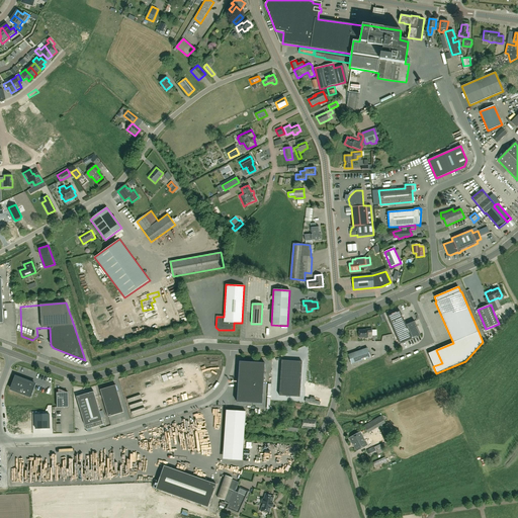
[(400,311),(389,316),(400,344),(421,335),(417,326),(408,329),(400,311)]
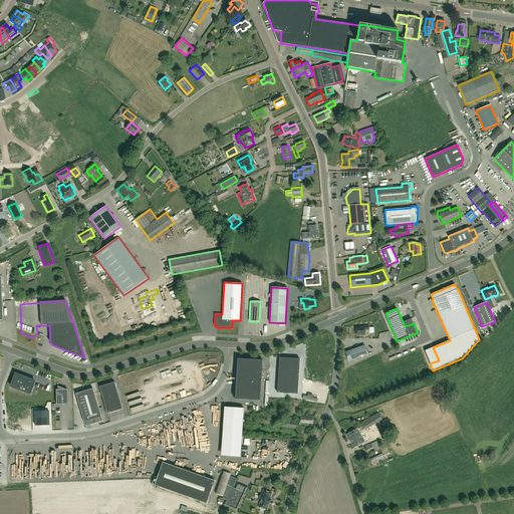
[(361,335),(369,335),(369,326),(363,326),(363,327),(356,327),(356,335),(361,334),(361,335)]
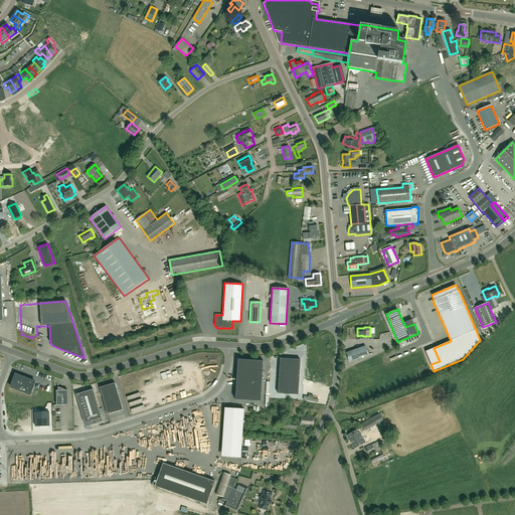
[(365,346),(346,352),(349,362),(368,356),(365,346)]
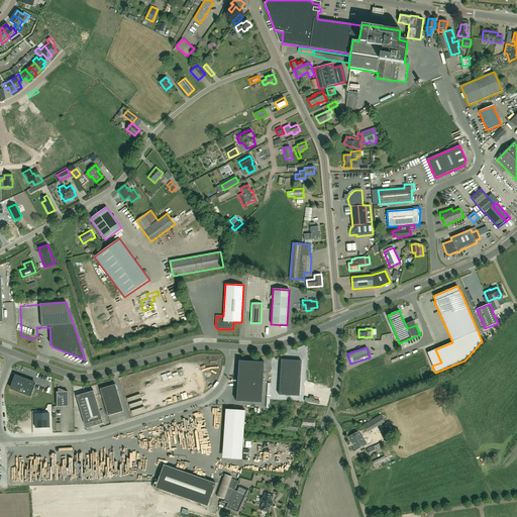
[(239,360),(238,371),(264,373),(265,363),(239,360)]
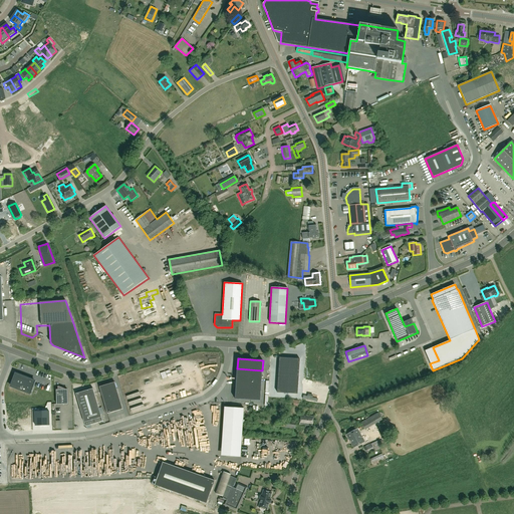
[(297,396),(298,360),(278,359),(276,395),(297,396)]
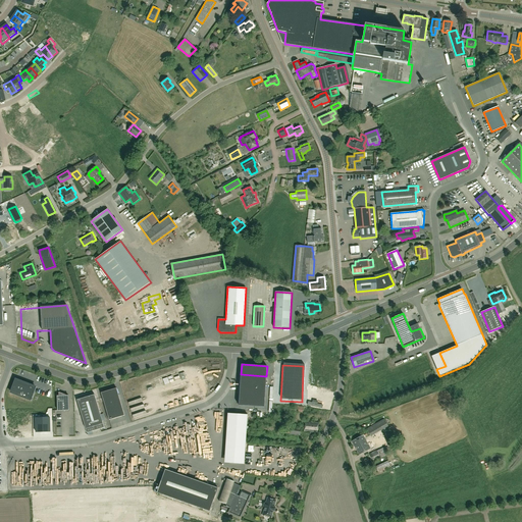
[(265,386),(266,376),(241,374),(240,384),(265,386)]
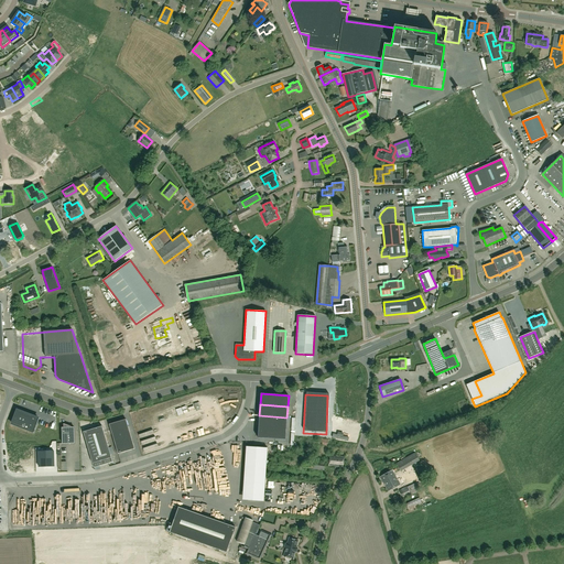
[(33,432),(39,418),(18,410),(12,424),(33,432)]
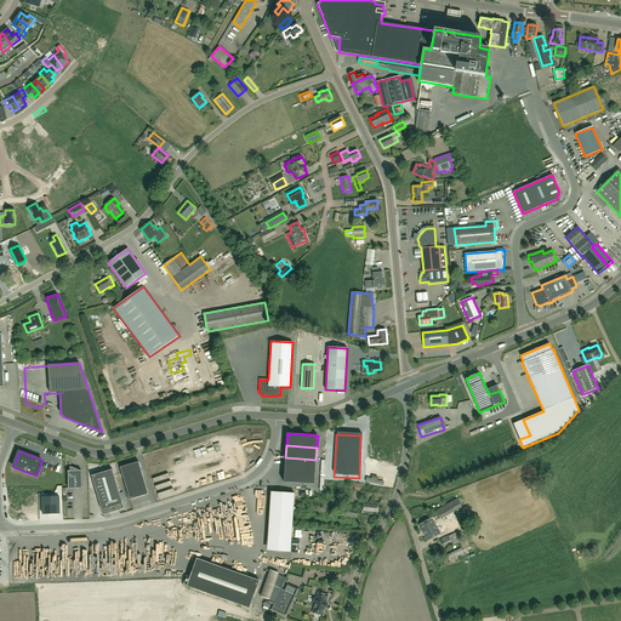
[(315,472),(315,460),(285,457),(285,469),(315,472)]
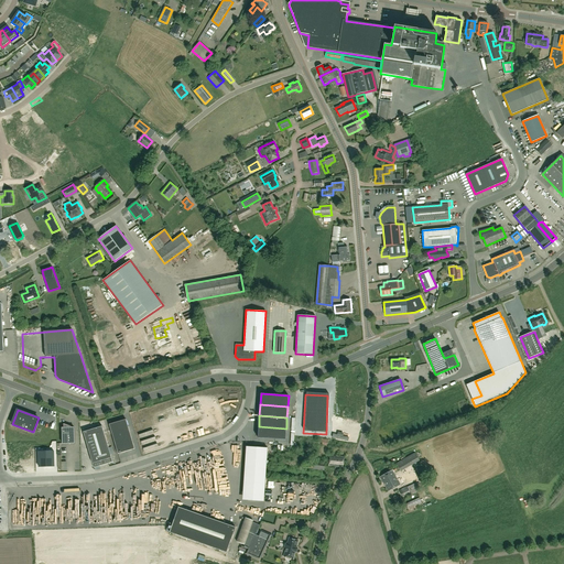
[(134,448),(126,420),(109,424),(118,454),(134,448)]
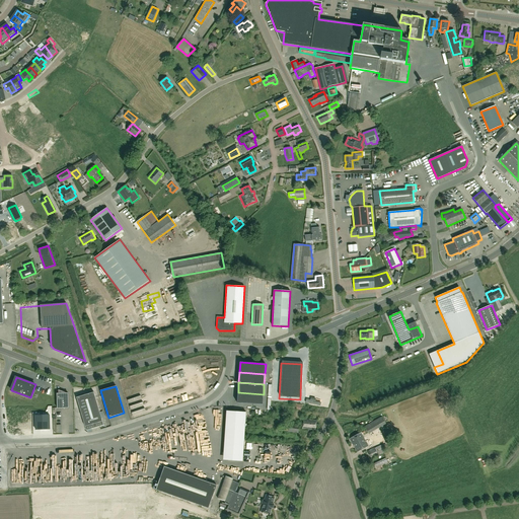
[(58,409),(69,409),(68,393),(67,393),(59,390),(59,393),(57,393),(58,409)]
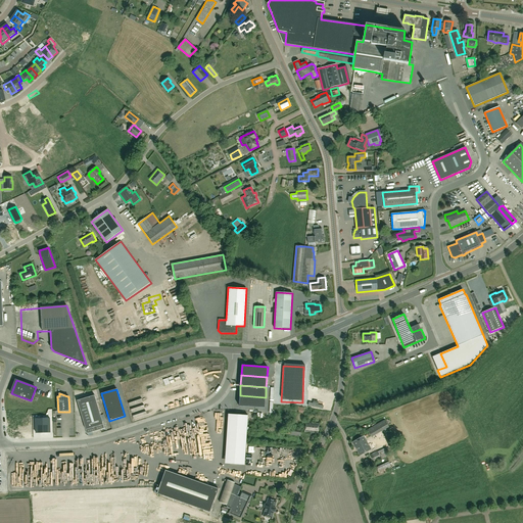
[(95,395),(78,400),(87,434),(97,431),(105,428),(103,422),(101,415),(95,395)]
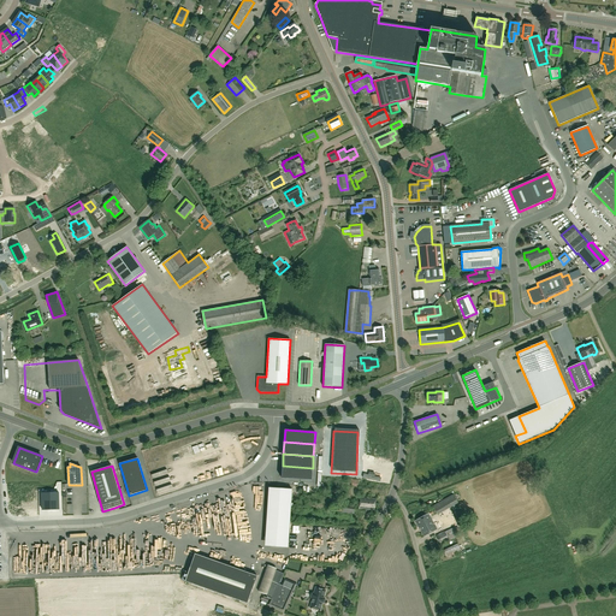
[(313,468),(283,466),(282,479),(312,480),(313,468)]
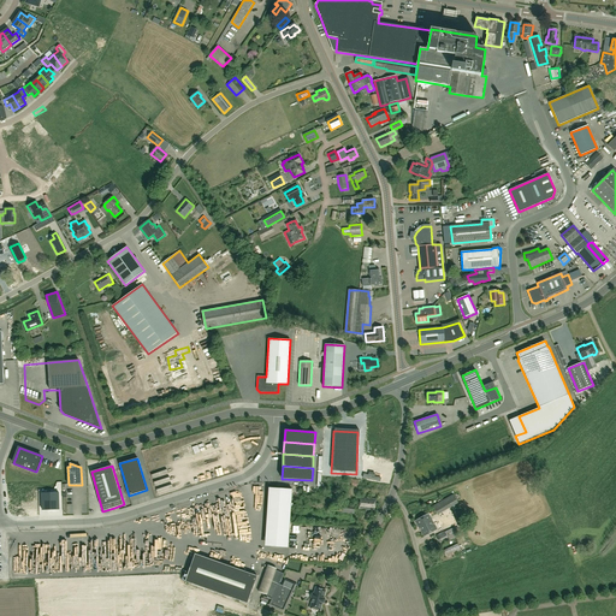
[(289,548),(292,490),(268,489),(265,546),(289,548)]
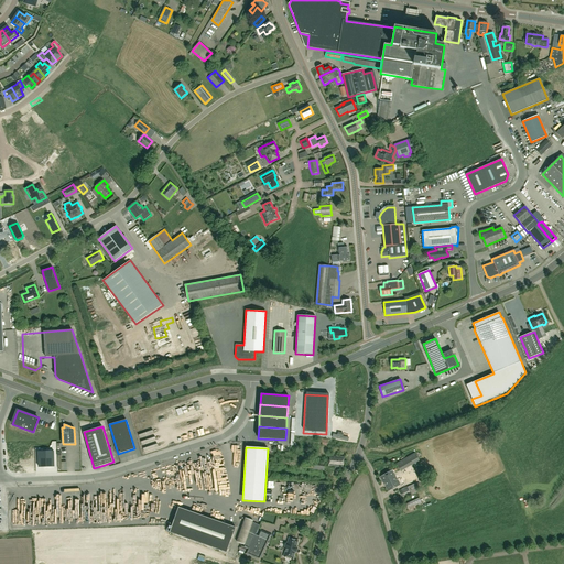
[(46,452),(39,452),(39,467),(46,467),(54,467),(54,452),(46,452)]
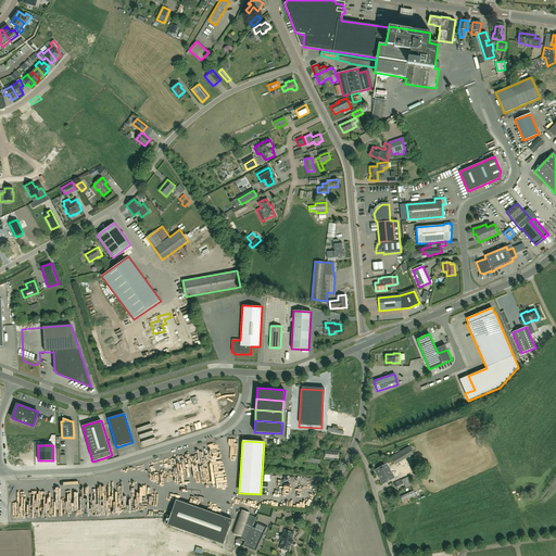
[(215,459),(226,457),(225,455),(220,456),(219,449),(220,449),(219,445),(213,446),(215,459)]
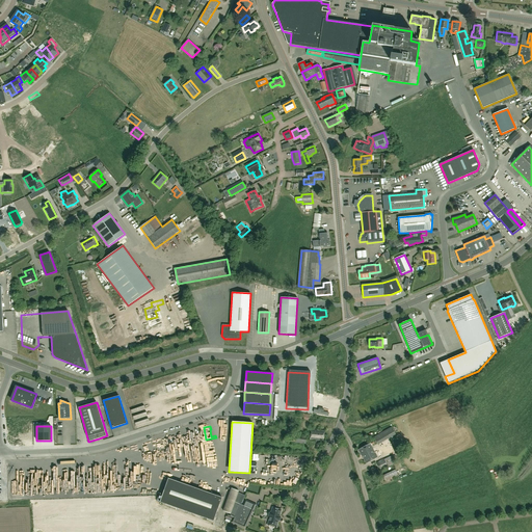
[(391,427),(383,431),(388,439),(396,434),(391,427)]
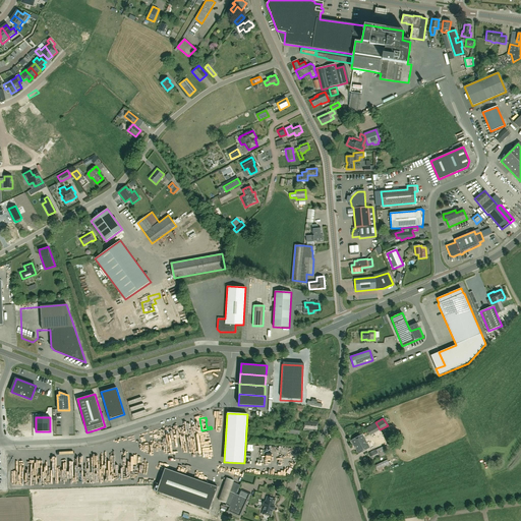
[(316,431),(317,421),(304,420),(304,430),(316,431)]
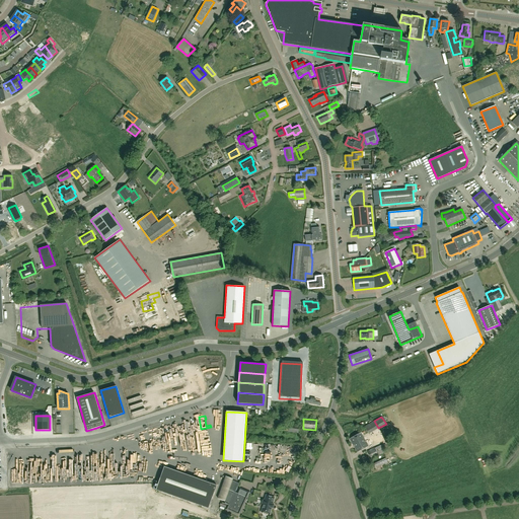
[(373,431),(369,424),(365,426),(369,434),(373,431)]
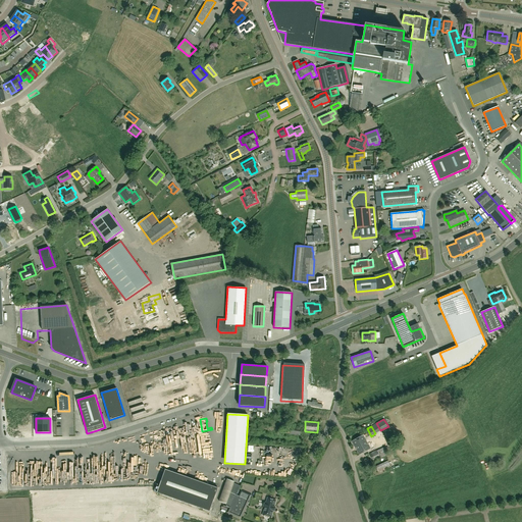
[(201,431),(197,433),(205,455),(215,451),(214,448),(213,449),(207,432),(202,434),(201,431)]
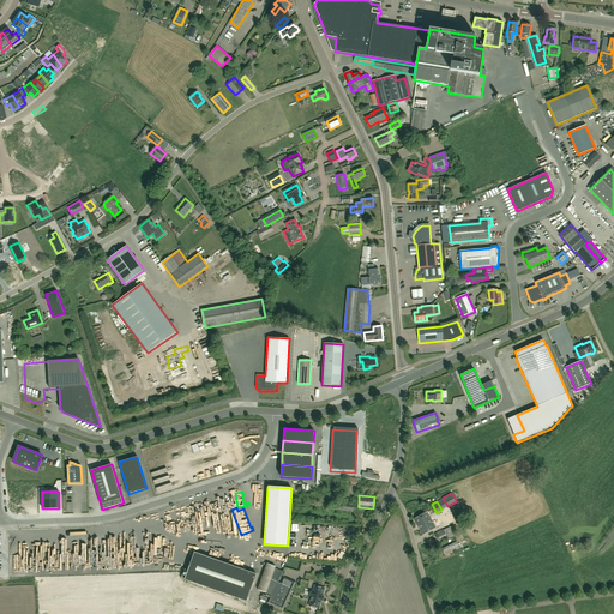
[(422,535),(435,528),(427,512),(414,519),(422,535)]
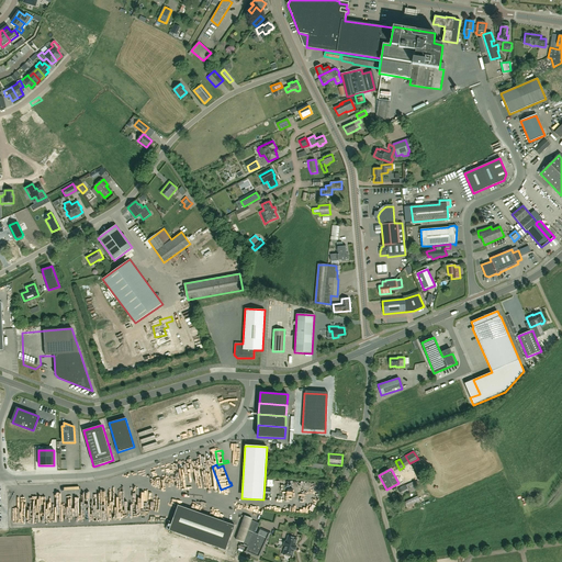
[(306,491),(306,485),(310,485),(310,489),(313,489),(313,481),(303,481),(303,491),(306,491)]
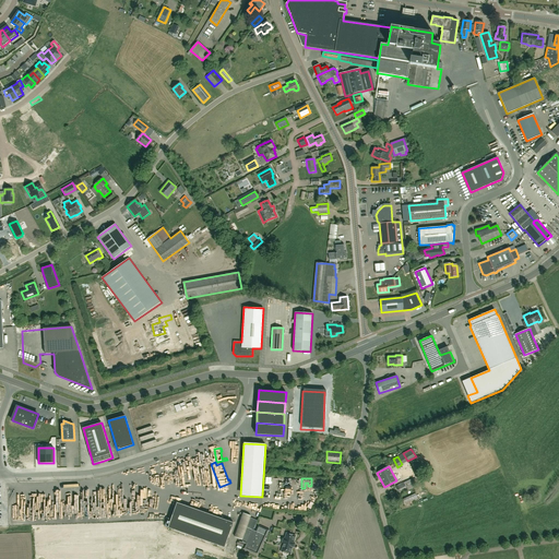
[(395,486),(400,494),(413,488),(409,479),(403,483),(395,486)]
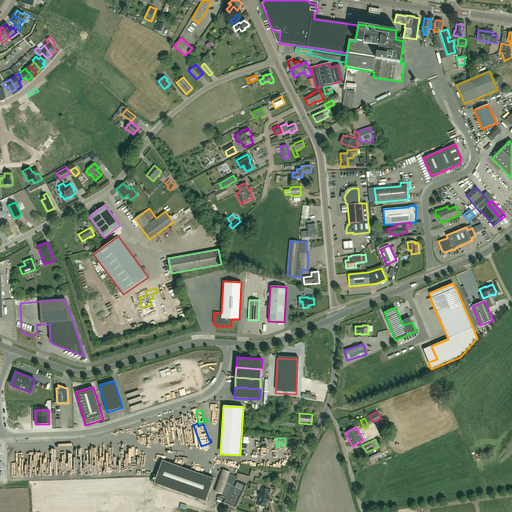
[(370,456),(372,461),(384,458),(382,452),(370,456)]
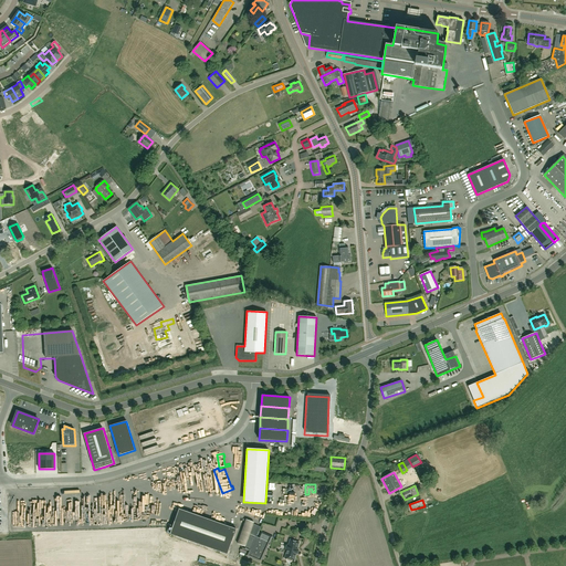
[(170,534),(228,555),(237,530),(179,509),(170,534)]
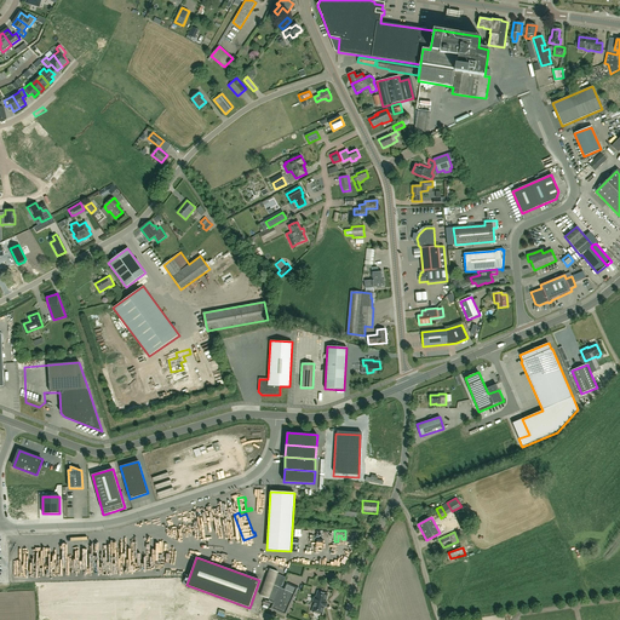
[(270,569),(260,596),(267,598),(273,585),(274,585),(274,584),(279,586),(282,575),(277,574),(279,573),(270,569)]
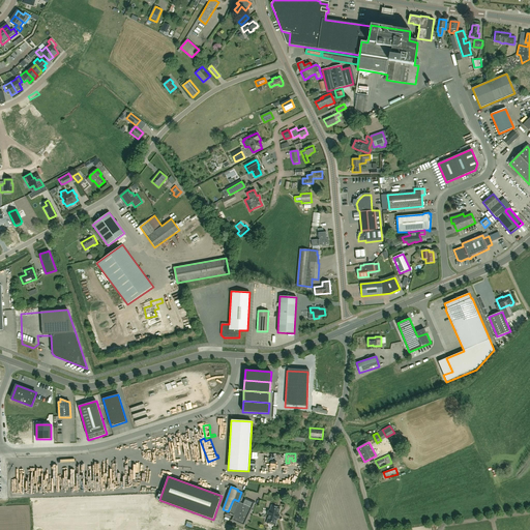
[(244,526),(253,508),(255,502),(244,497),(241,503),(234,500),(233,500),(228,511),(230,511),(229,513),(233,516),(231,521),(244,526)]
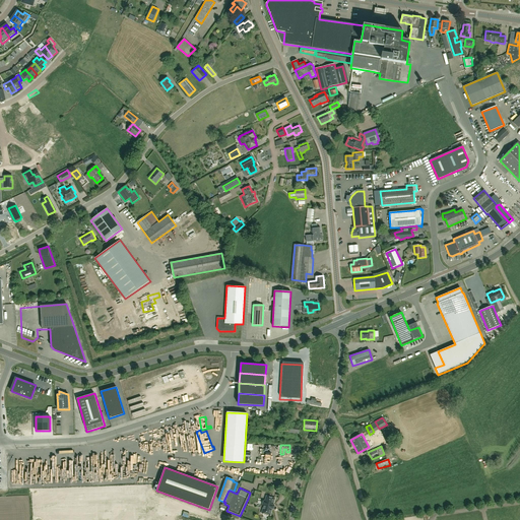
[(273,505),(275,499),(266,496),(265,501),(264,501),(262,506),(263,506),(261,513),(264,514),(263,515),(267,516),(268,515),(270,516),(272,509),(273,509),(274,506),(273,505)]
